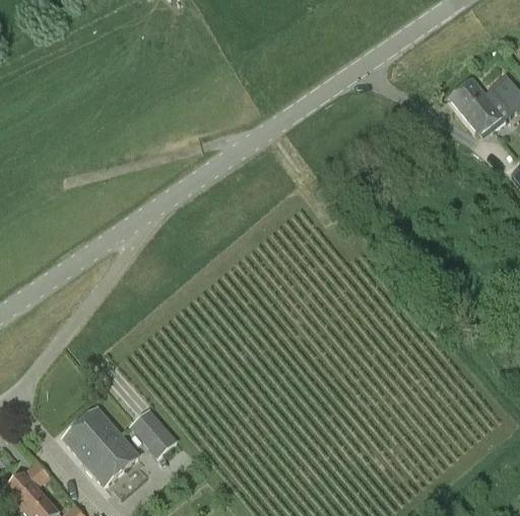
[(470,78),(449,97),(483,138),(505,120),(504,119),(510,114),(511,115),(519,107),(519,94),(503,75),(488,88),(489,89),(483,94),(470,78)]
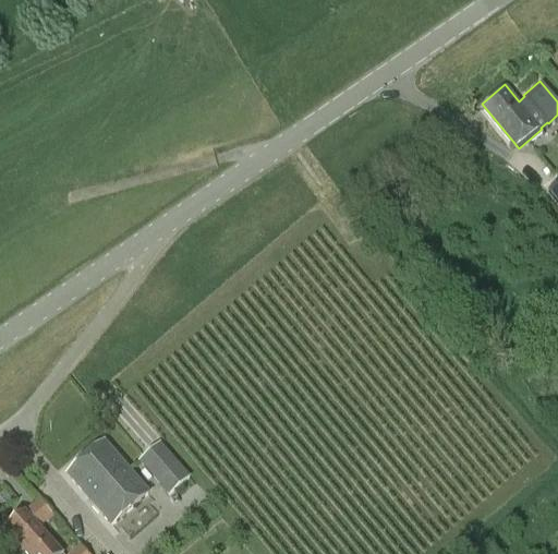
[(353,221),(346,227),(350,232),(358,227),(353,221)]
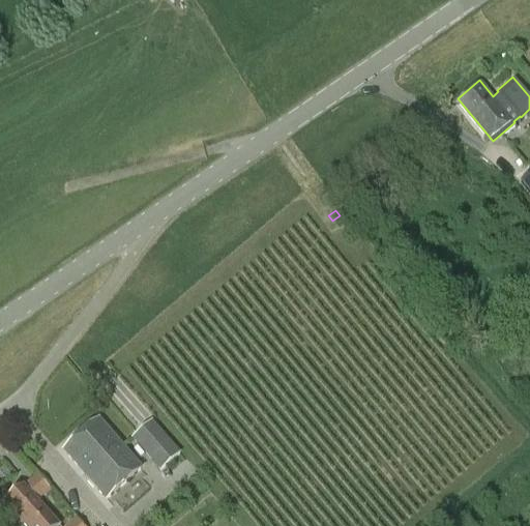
[(99,418),(63,449),(106,497),(141,466),(99,418)]
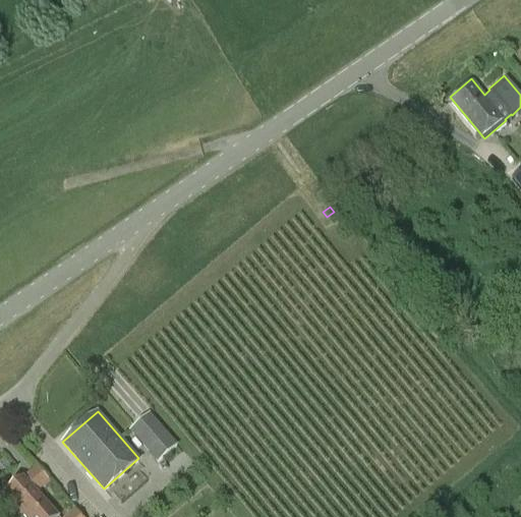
[(175,456),(181,451),(175,445),(177,443),(150,411),(129,428),(157,460),(169,449),(175,456)]
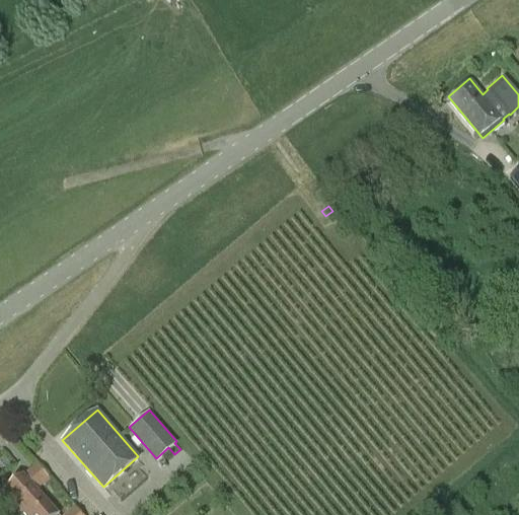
[(56,514),(58,513),(36,489),(50,476),(36,461),(22,472),(23,473),(4,491),(24,514),(56,514)]
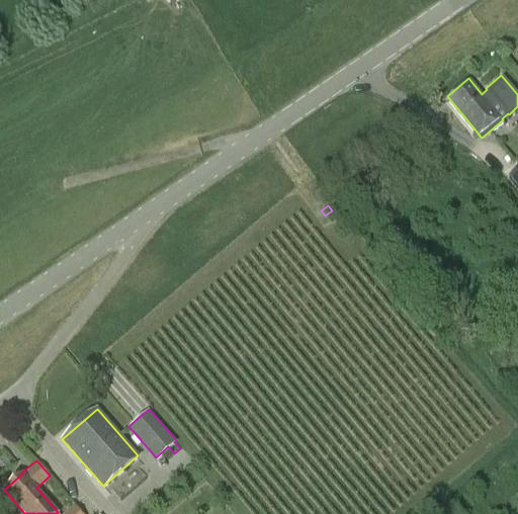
[(81,513),(74,505),(63,513),(81,513)]
